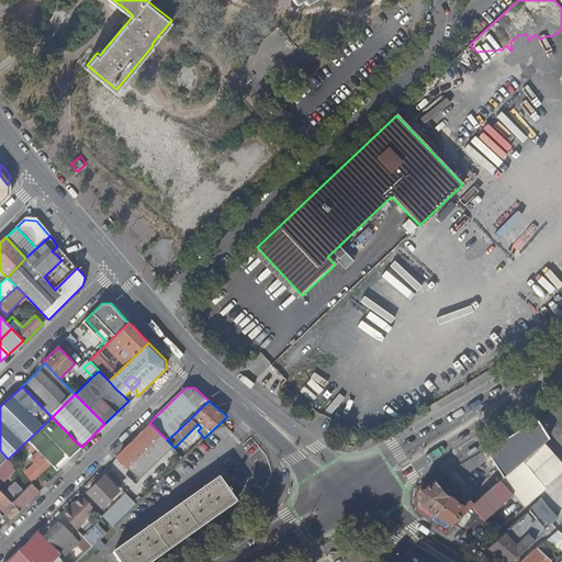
[(52,417),(27,440),(38,451),(51,463),(57,471),(81,447),(52,417)]
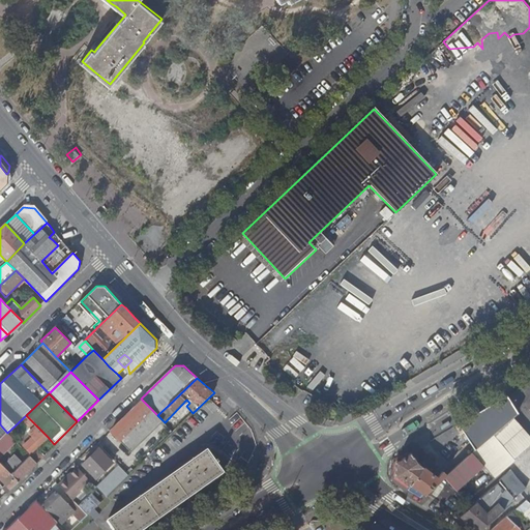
[(517,414),(505,395),(458,424),(474,449),(492,436),(512,418),(517,414)]
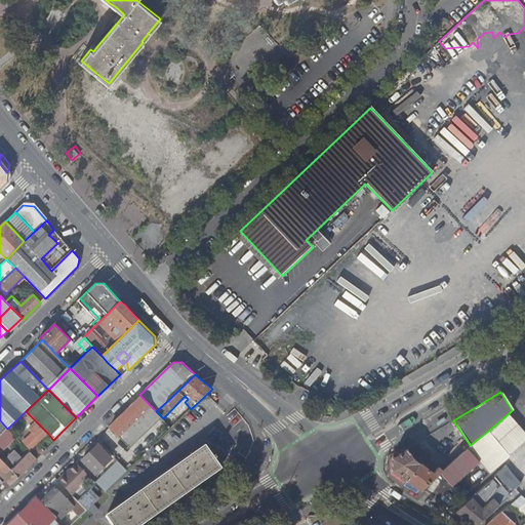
[(161,416),(156,411),(142,397),(111,427),(130,447),(137,441),(136,440),(161,416)]
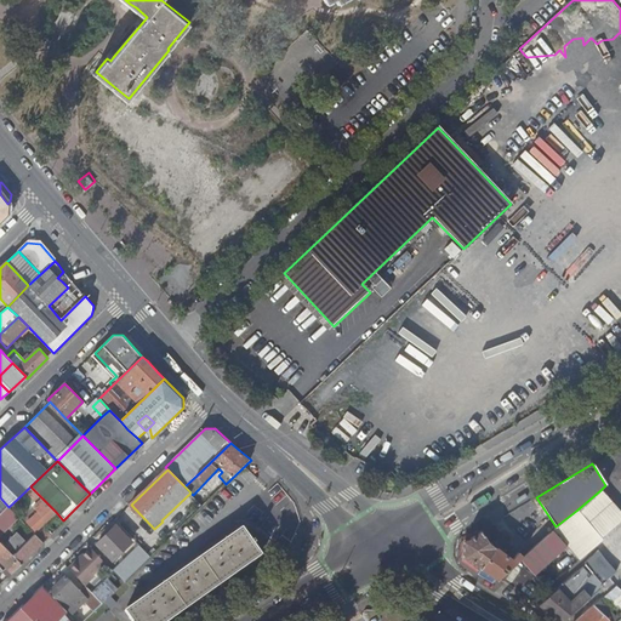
[(576,511),(602,541),(620,523),(620,512),(600,490),(576,511)]
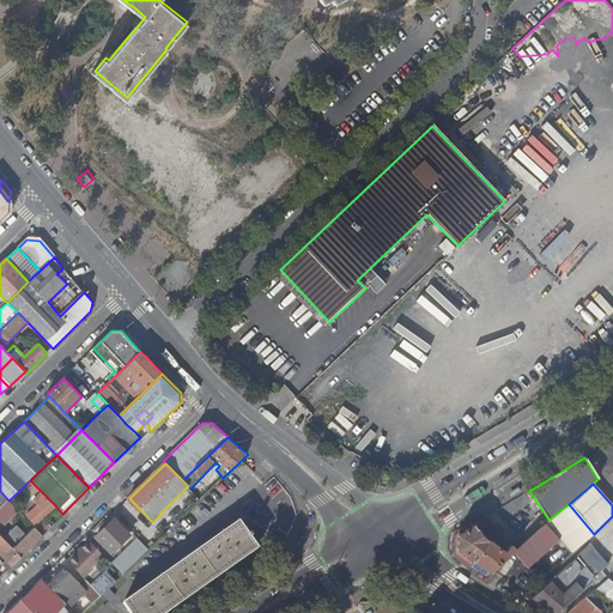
[(35,525),(34,527),(35,527),(43,536),(49,530),(40,521),(55,505),(42,492),(22,511),(35,525)]
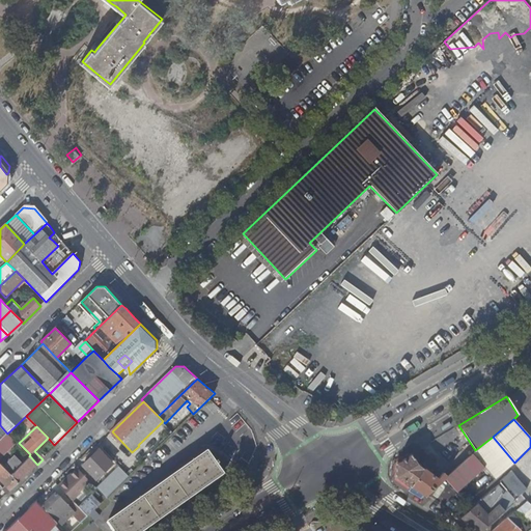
[(5,436),(0,441),(0,457),(16,442),(7,434),(5,436)]
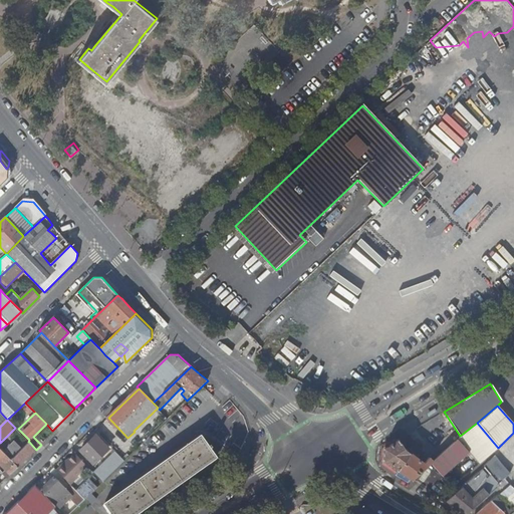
[(102,432),(99,435),(110,446),(113,443),(102,432)]
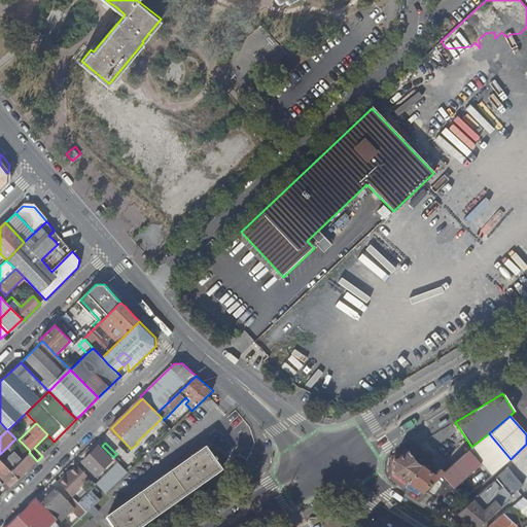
[(98,447),(82,461),(97,476),(111,460),(98,447)]
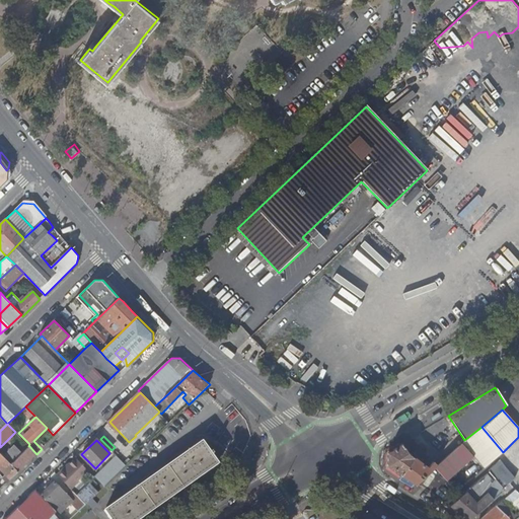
[(202,443),(104,511),(109,518),(143,518),(218,465),(212,457),(214,455),(212,452),(210,453),(202,443)]
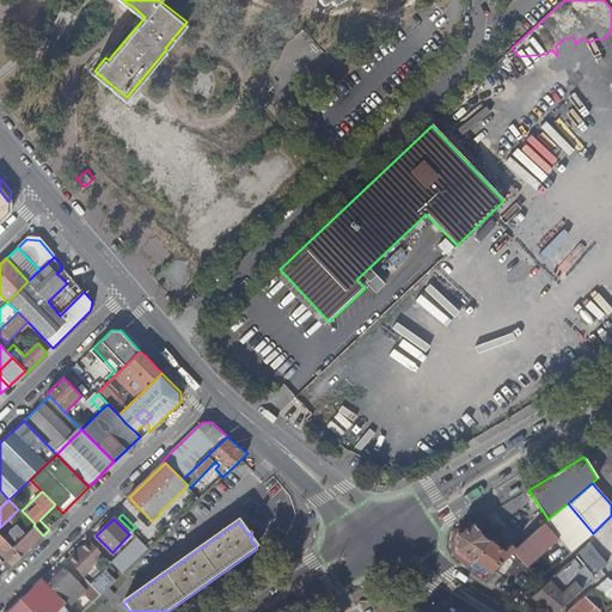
[(483,567),(490,571),(512,552),(516,549),(510,544),(506,550),(491,540),(489,540),(482,534),(475,524),(457,534),(457,540),(457,550),(472,561),(473,561),(483,567)]
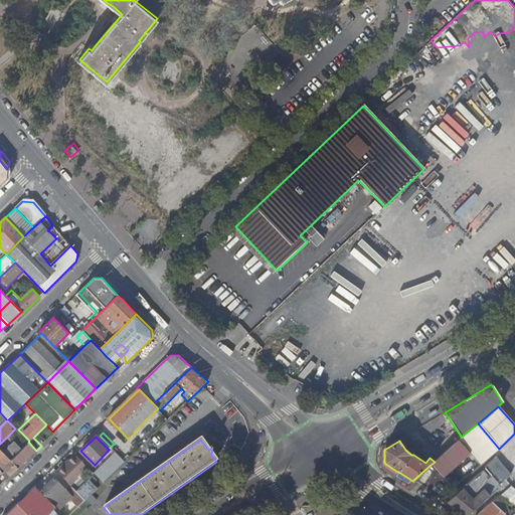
[(435,462),(431,465),(443,478),(469,454),(458,442),(435,462)]
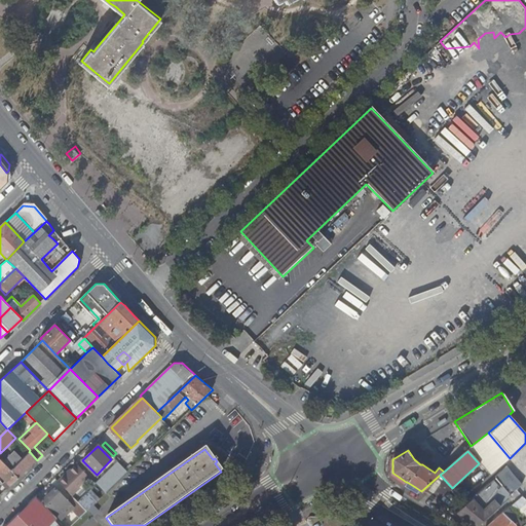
[(4,462),(19,478),(37,460),(30,452),(23,459),(15,452),(4,462)]
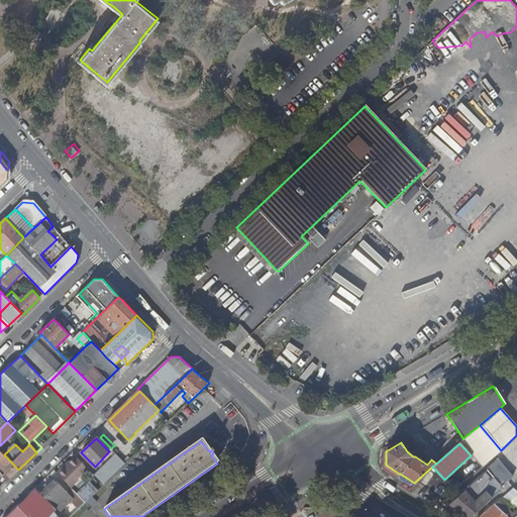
[(116,454),(122,460),(126,456),(115,444),(114,445),(111,448),(116,454)]
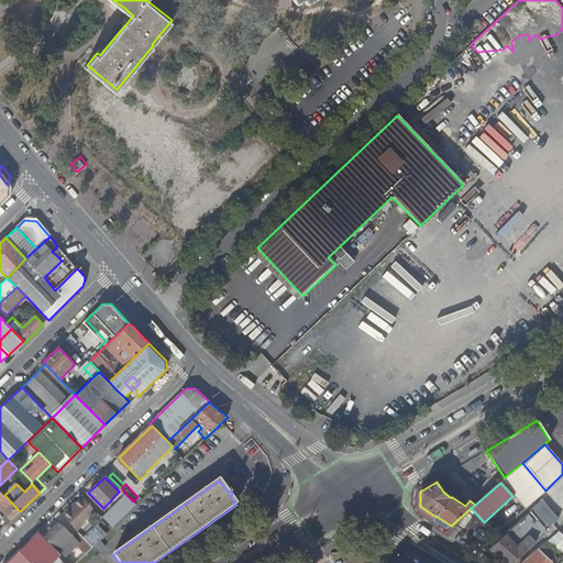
[(251,495),(260,499),(263,494),(254,489),(251,495)]
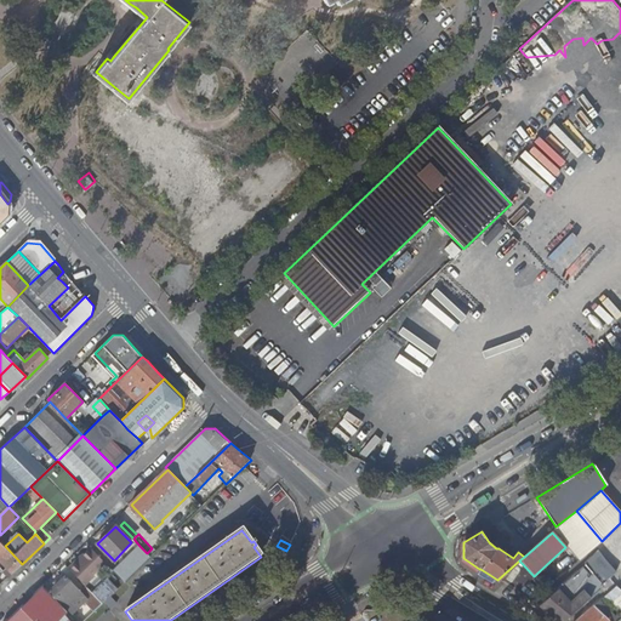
[(1,573),(7,579),(22,564),(5,546),(0,541),(0,560),(6,568),(1,573)]
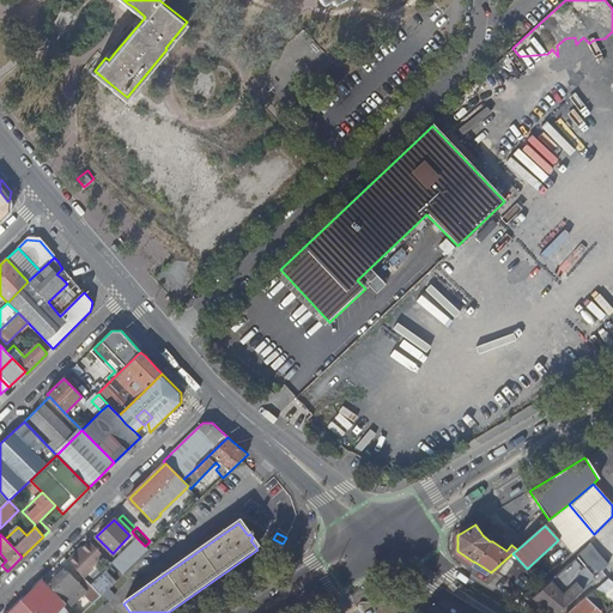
[(123,575),(149,550),(145,546),(138,539),(113,565),(123,575)]
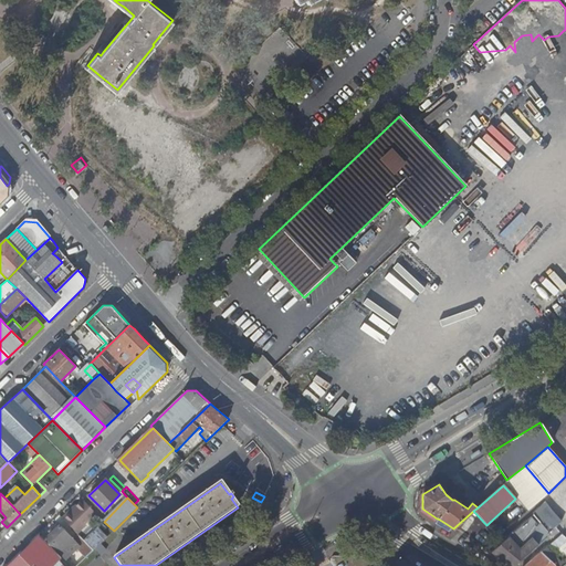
[(74,530),(77,534),(86,525),(85,524),(96,513),(83,500),(63,519),(74,530)]
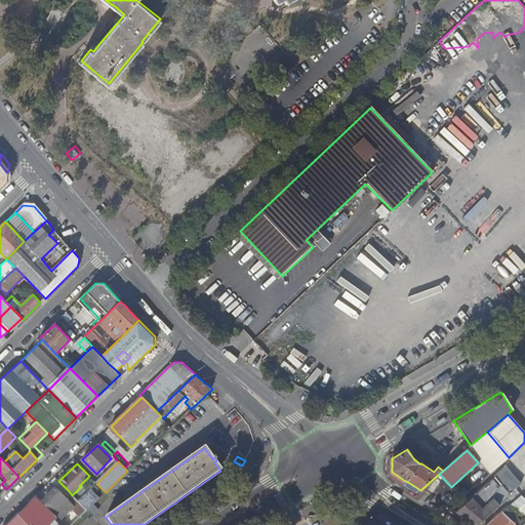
[(499,506),(512,494),(511,493),(521,484),(507,467),(494,477),(495,478),(483,488),(499,506)]
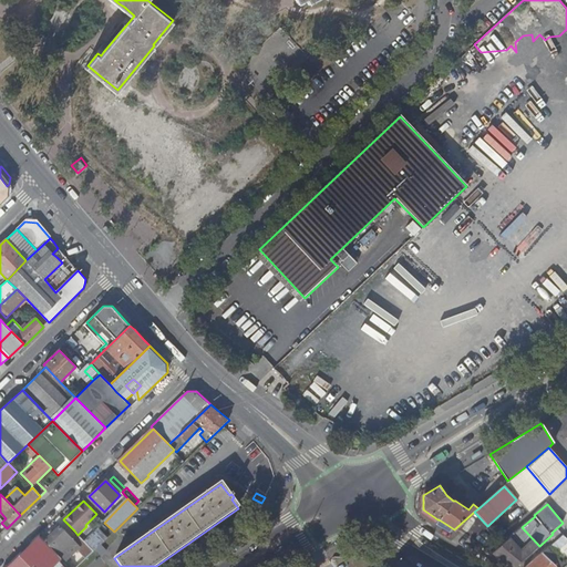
[(59,555),(62,558),(64,560),(66,558),(76,549),(85,559),(94,552),(79,535),(73,540),(68,535),(60,526),(53,533),(44,540),(59,555)]
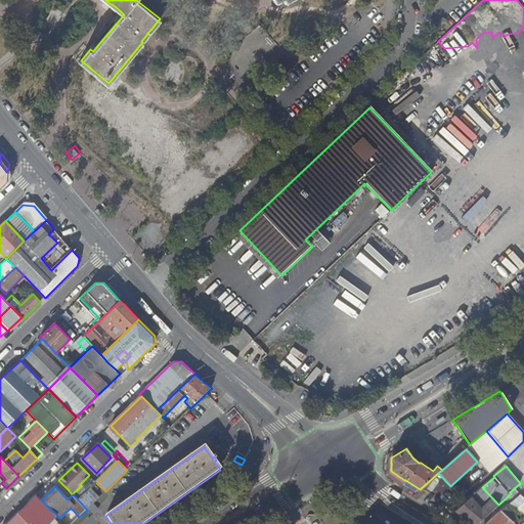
[(467,518),(476,523),(498,505),(482,487),(455,511),(467,518)]
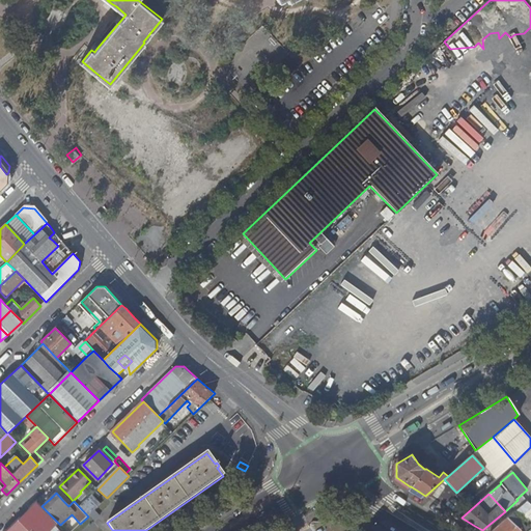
[(37,501),(42,506),(50,499),(48,497),(43,502),(39,499),(37,501)]
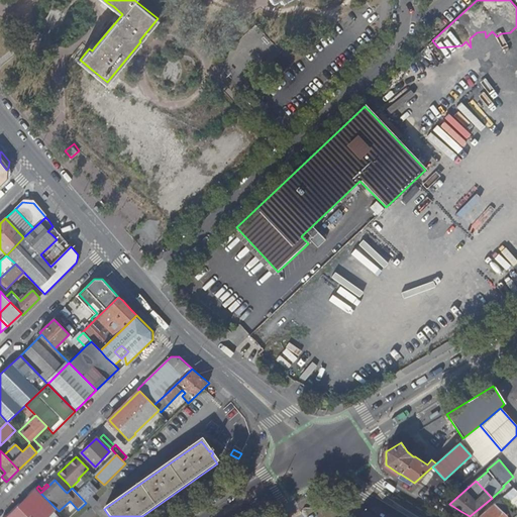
[(67,493),(72,488),(71,488),(68,484),(62,488),(67,493)]
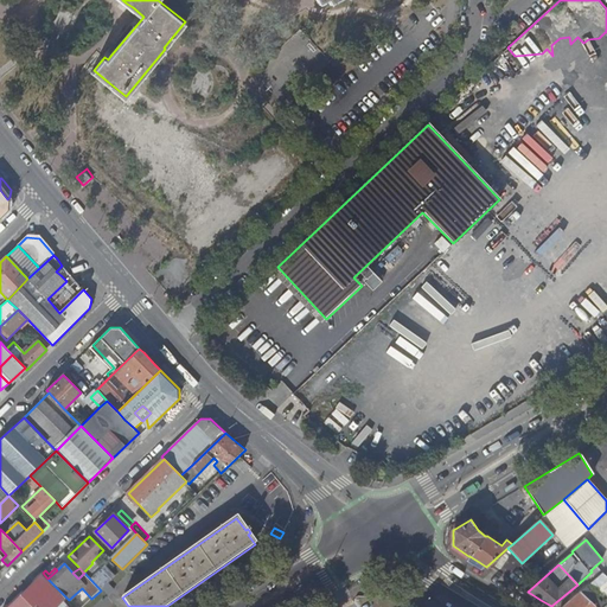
[(57,606),(66,598),(63,594),(48,579),(43,573),(7,606),(57,606)]
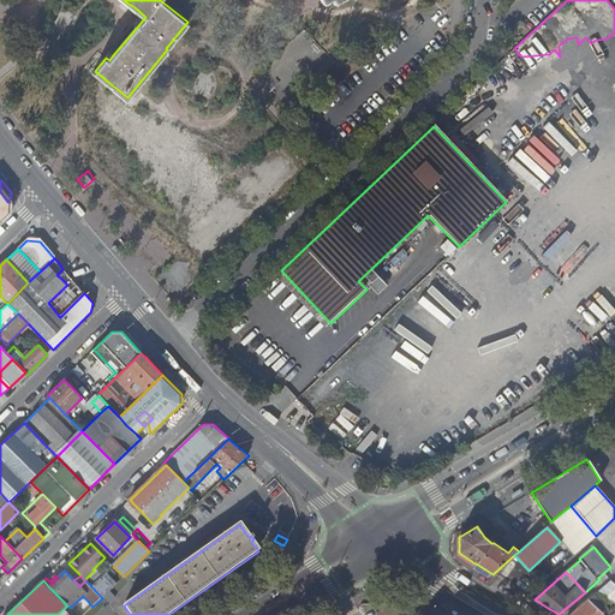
[(609,608),(614,613),(614,611),(614,585),(610,581),(599,591),(605,599),(603,602),(607,605),(609,608)]
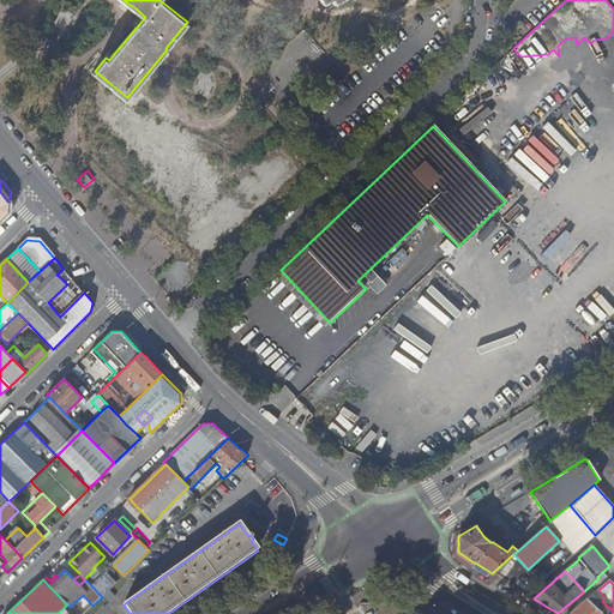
[(603,613),(606,613),(607,613),(605,609),(608,607),(606,605),(602,601),(595,594),(588,599),(603,613)]
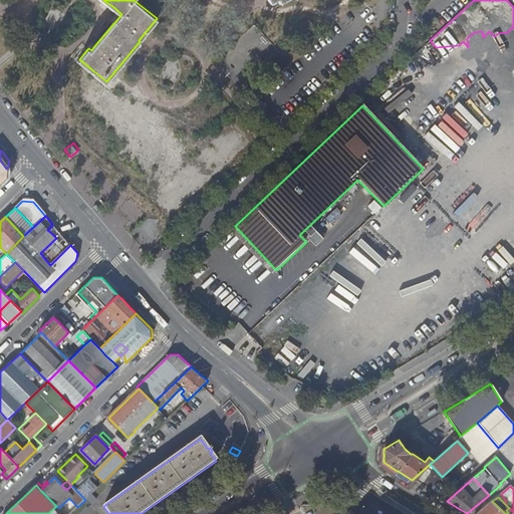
[(478,513),(509,513),(508,513),(507,513),(505,513),(492,501),(478,513)]
